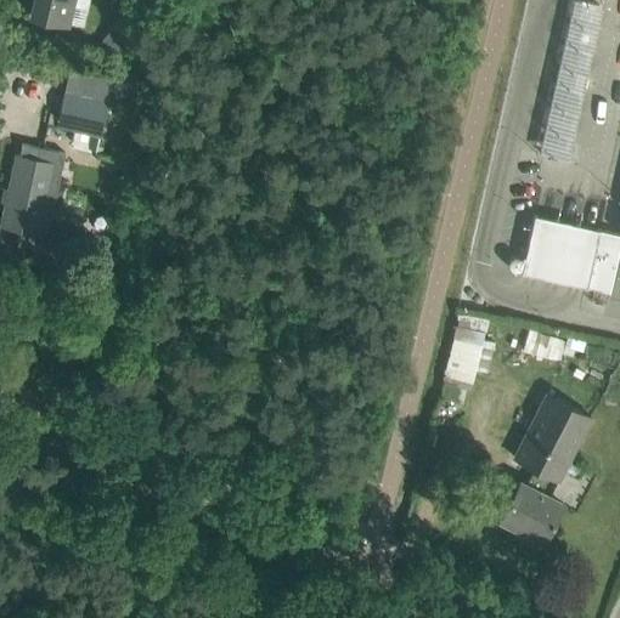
[(37,0),(33,17),(69,26),(74,0),(37,0)]
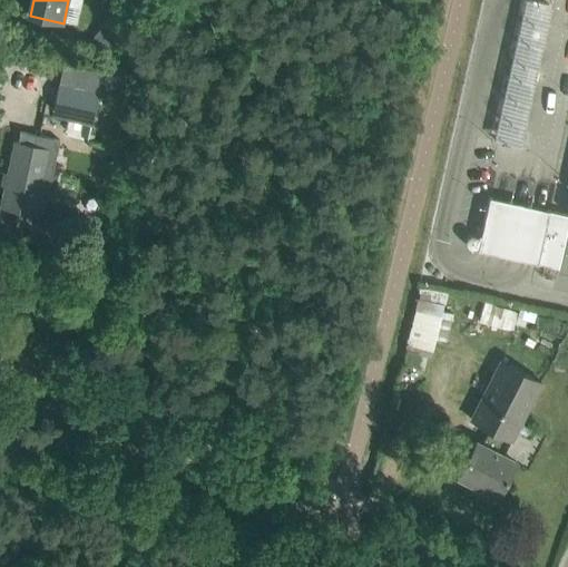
[(111,27),(95,48),(107,58),(124,37),(111,27)]
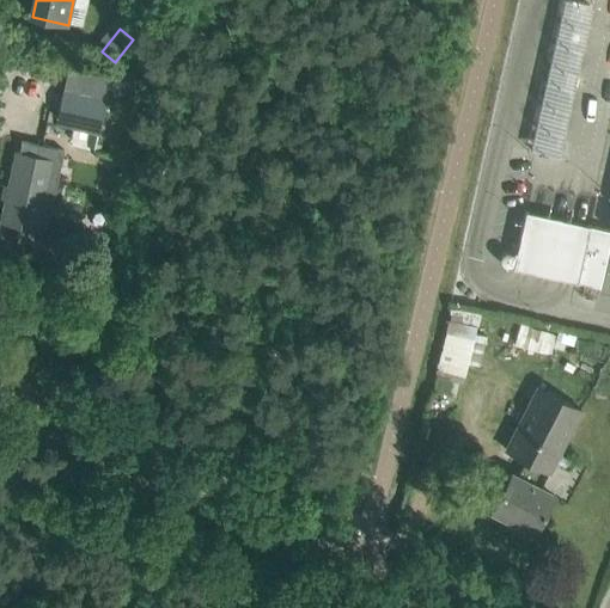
[(551,71),(548,85),(575,91),(577,91),(580,77),(579,77),(551,71)]
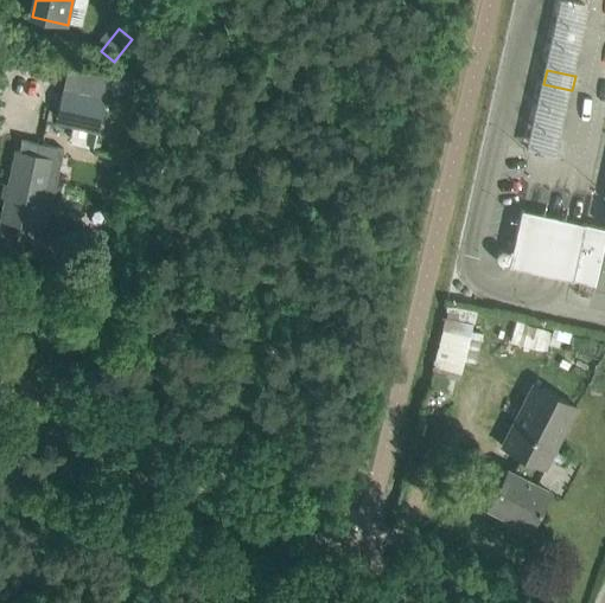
[(70,72),(58,126),(59,126),(75,129),(70,148),(95,154),(112,82),(70,72)]
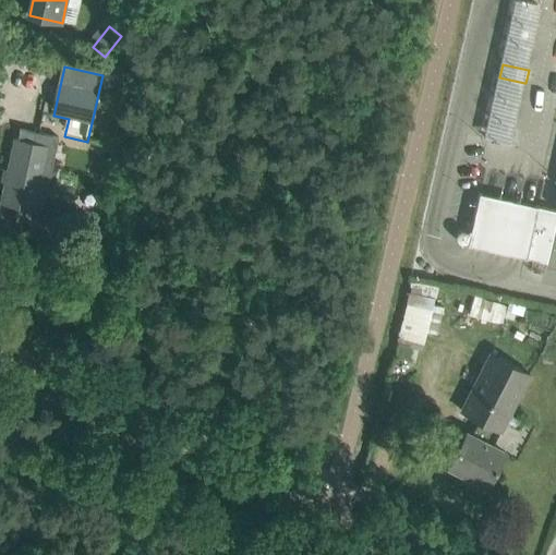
[(48,148),(20,142),(17,142),(3,205),(35,213),(49,148),(48,148)]
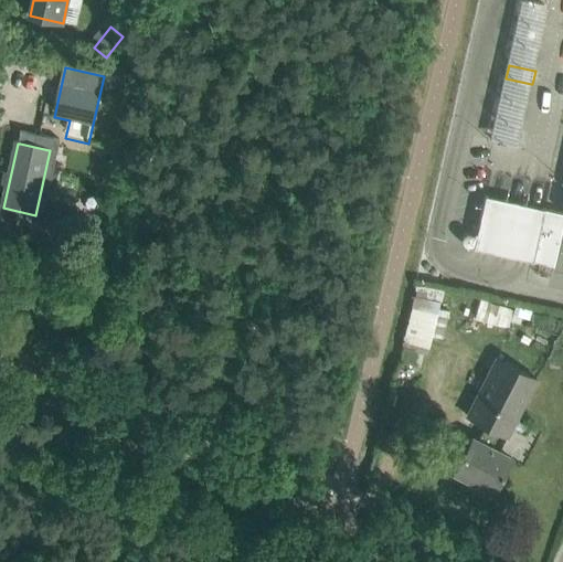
[(487,198),(475,251),(514,260),(554,268),(562,230),(562,215),(528,208),(487,198)]
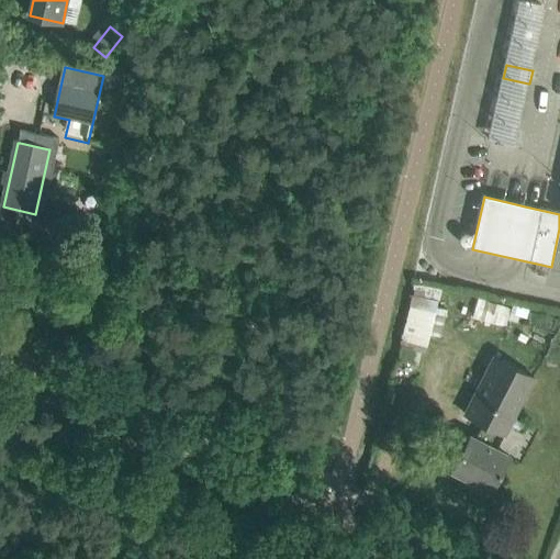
[(559,228),(551,267),(550,271),(559,274),(559,228)]
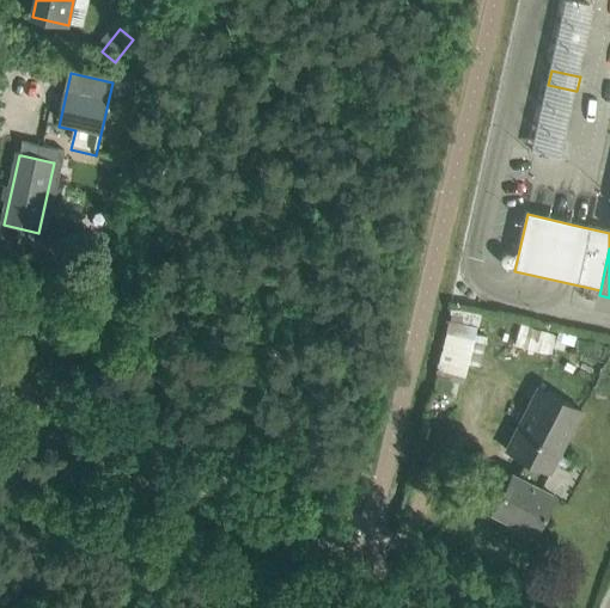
[(480,382),(488,313),(456,309),(449,379),(480,382)]
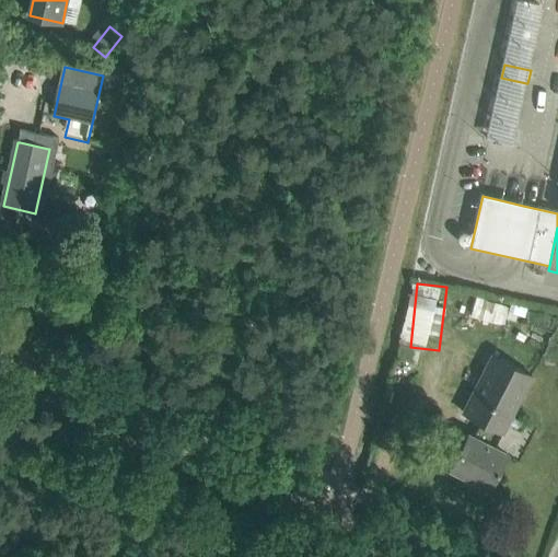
[(513,304),(510,313),(526,318),(529,310),(513,304)]
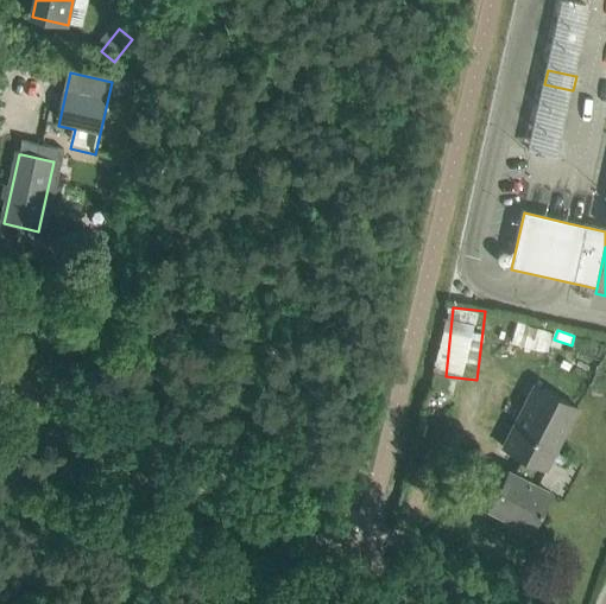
[(509,474),(491,509),(492,510),(493,509),(531,529),(531,531),(532,532),(551,495),(537,488),(545,471),(547,471),(579,409),(536,388),(505,450),(524,459),(516,476),(509,474)]
